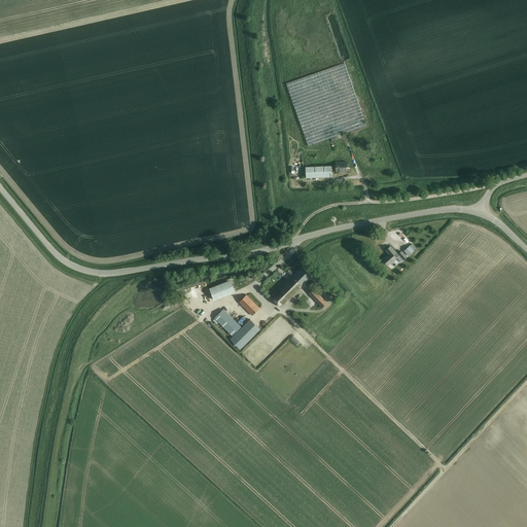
[(286,83),(308,146),(366,126),(344,63),(286,83)]
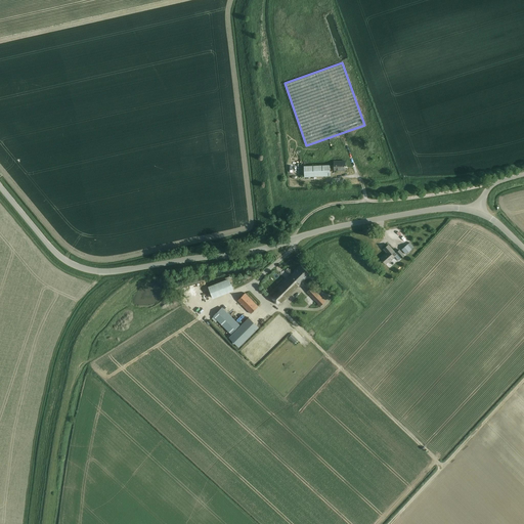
[(334,162),(334,165),(330,166),(330,165),(304,166),(304,177),(330,176),(330,170),(334,169),(334,171),(345,171),(345,161),(334,162)]
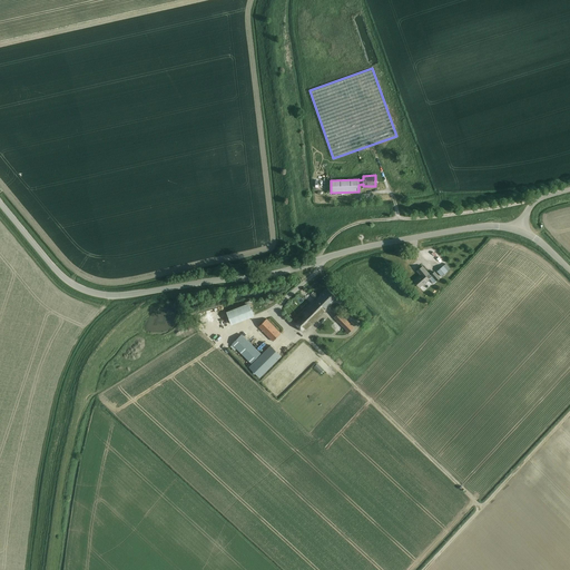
[(443,266),(438,272),(441,276),(448,271),(450,269),(445,264),(443,266)]
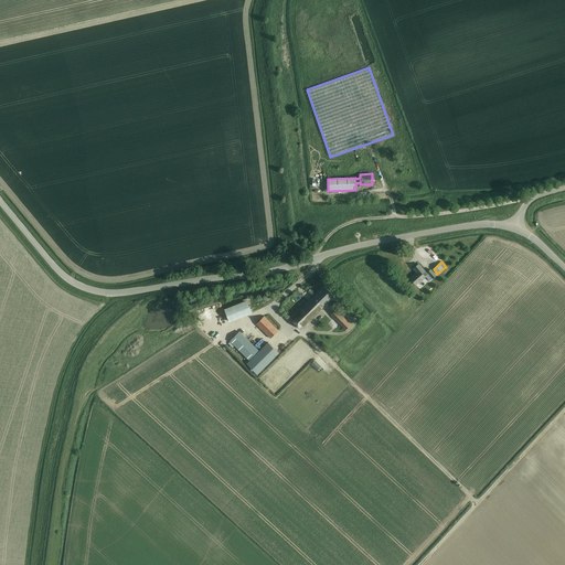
[(411,278),(416,285),(428,274),(433,278),(436,276),(430,269),(426,273),(425,272),(425,270),(418,264),(413,268),(417,273),(411,278)]
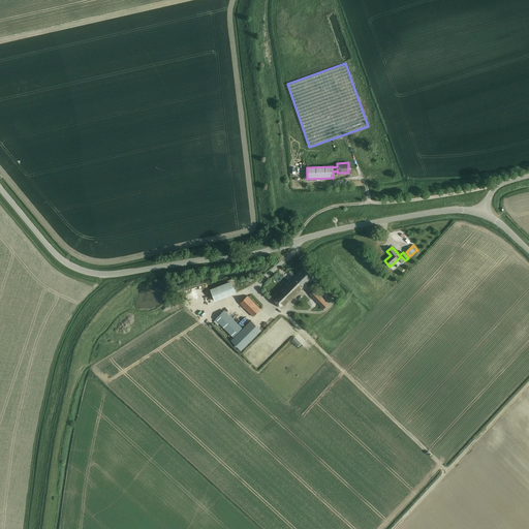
[(281,308),(312,277),(303,268),(272,299),(281,308)]
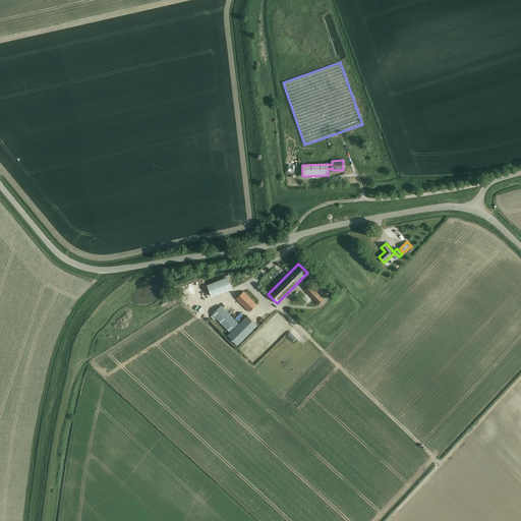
[(231,288),(227,278),(208,286),(212,296),(231,288)]
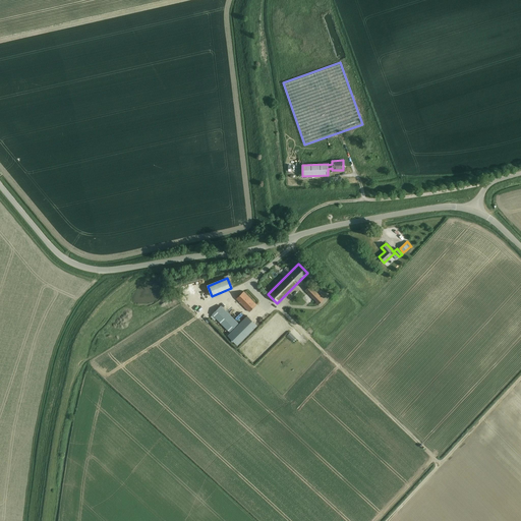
[(317,304),(323,300),(309,286),(304,290),(317,304)]
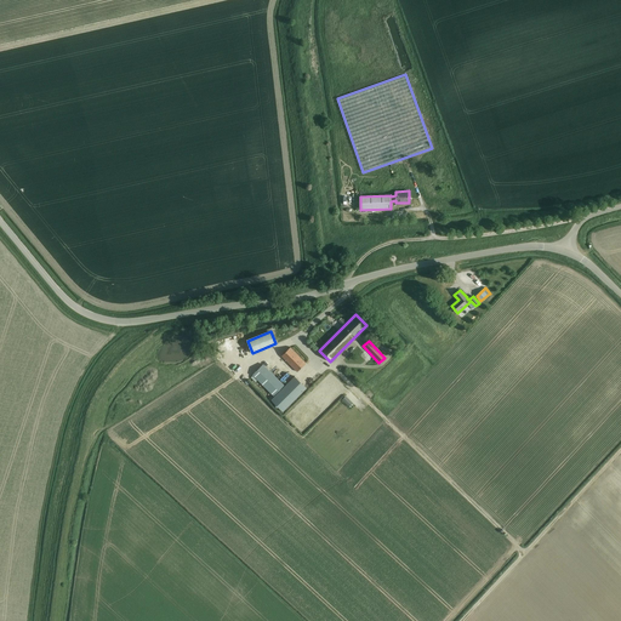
[(296,371),(305,363),(290,347),(281,355),(296,371)]
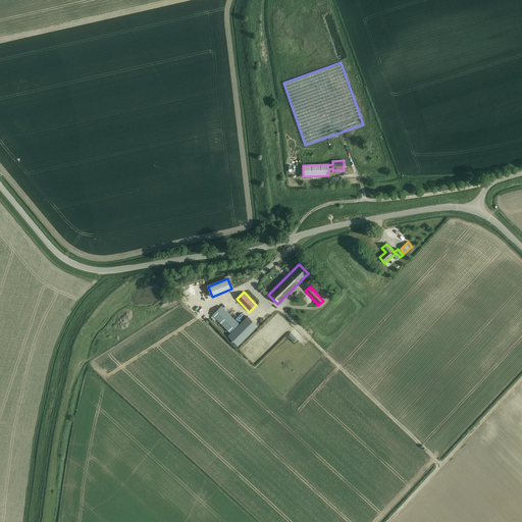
[(229,332),(238,323),(220,306),(211,315),(229,332)]
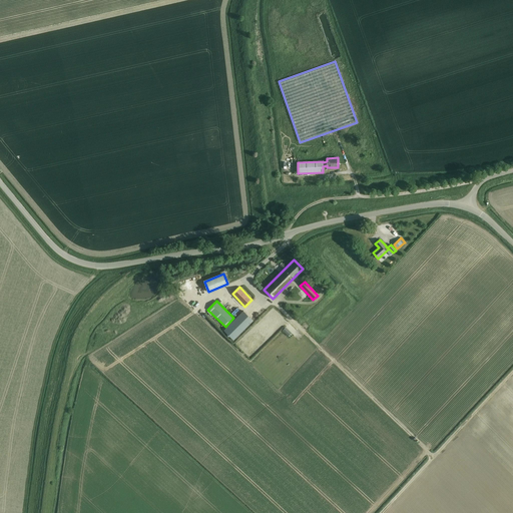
[(258,304),(259,306),(257,308),(261,312),(267,307),(261,301),(258,304)]
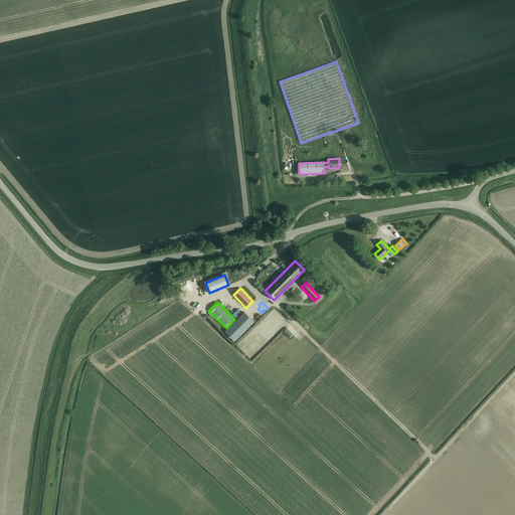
[(233,341),(253,322),(243,312),(224,331),(233,341)]
